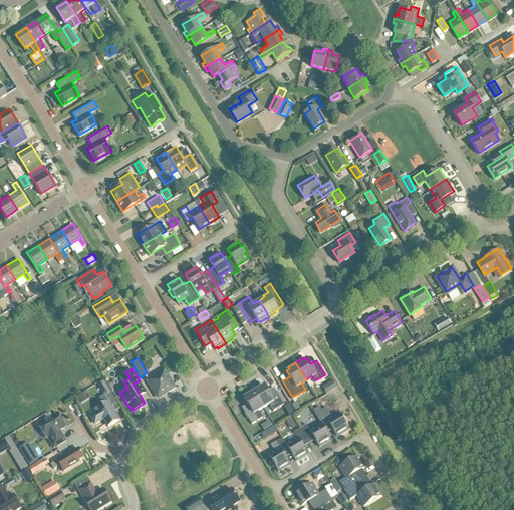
[(149,379),(158,395),(168,389),(169,390),(176,386),(171,378),(170,378),(164,369),(149,379)]
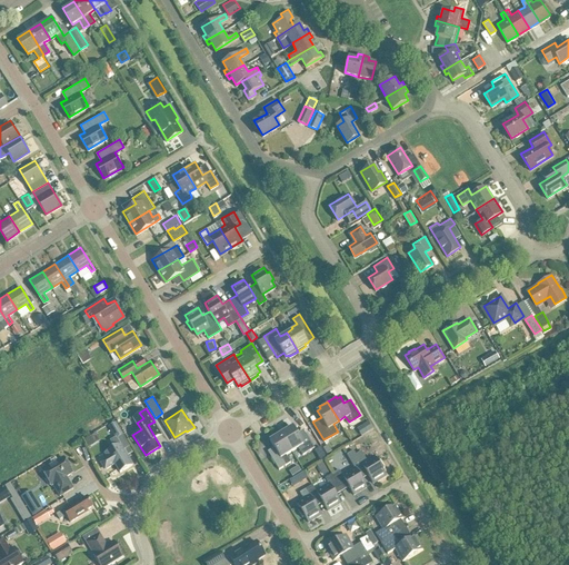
[(116,435),(117,436),(122,433),(116,420),(109,424),(116,435)]
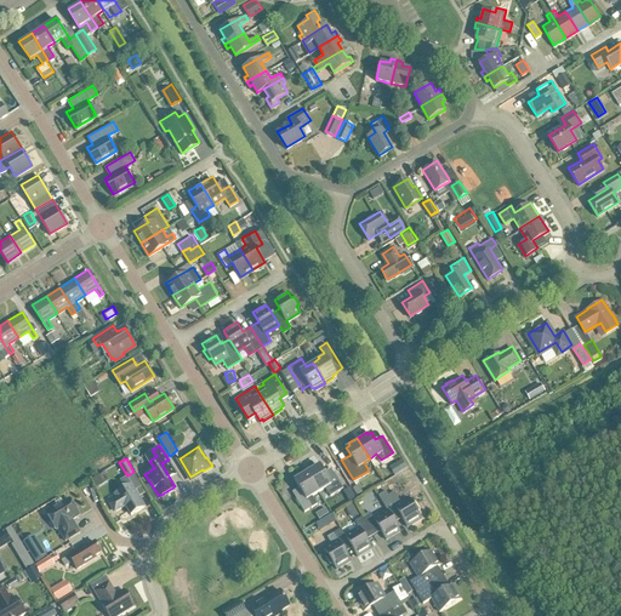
[(324,471),(319,463),(317,466),(315,463),(308,468),(306,469),(319,490),(325,486),(330,494),(343,486),(331,467),(324,471)]
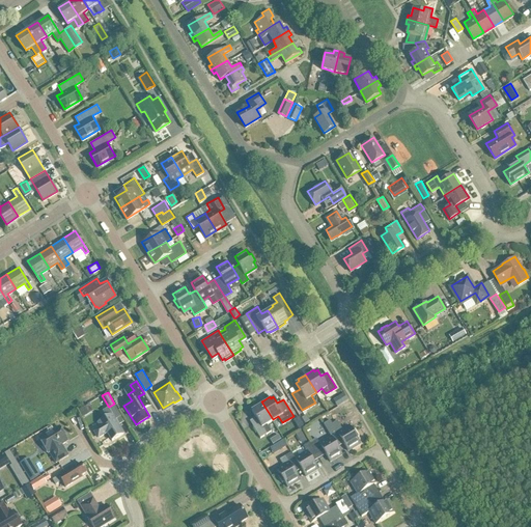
[(83,412),(92,409),(90,401),(80,405),(83,412)]
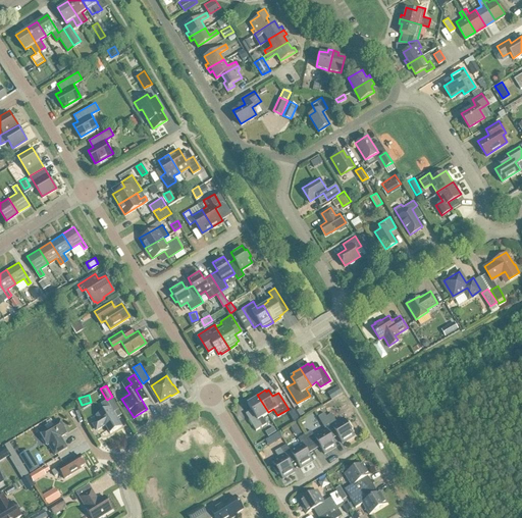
[(268,412),(257,395),(255,396),(250,399),(251,401),(248,403),(255,414),(249,417),(256,428),(266,422),(262,415),(268,412)]
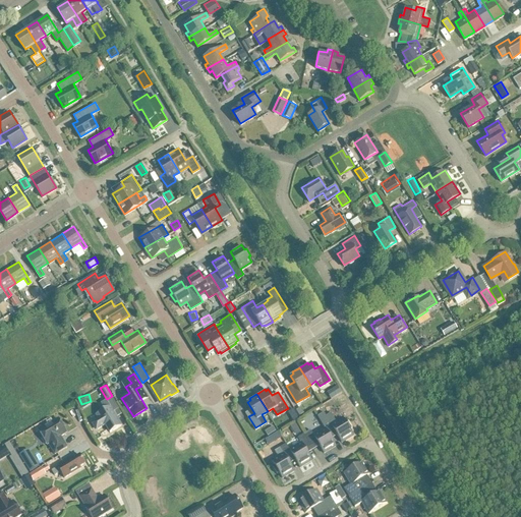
[(106,398),(101,401),(105,407),(110,404),(113,409),(118,406),(112,396),(107,399),(106,398)]
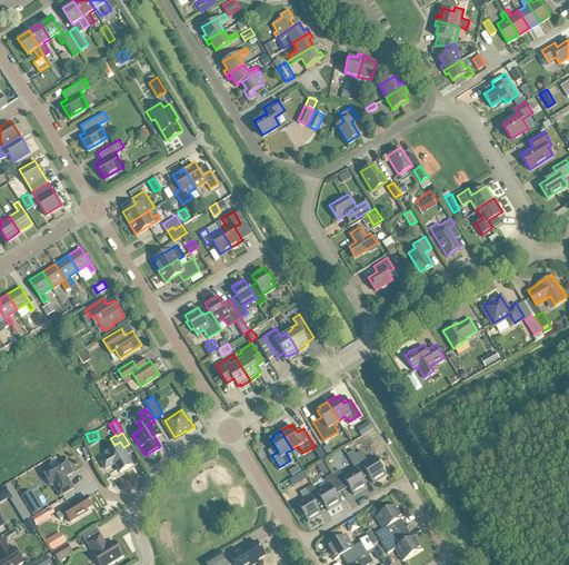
[(115,462),(120,471),(132,463),(123,447),(120,442),(115,445),(105,450),(108,456),(100,461),(105,467),(112,463),(115,462)]
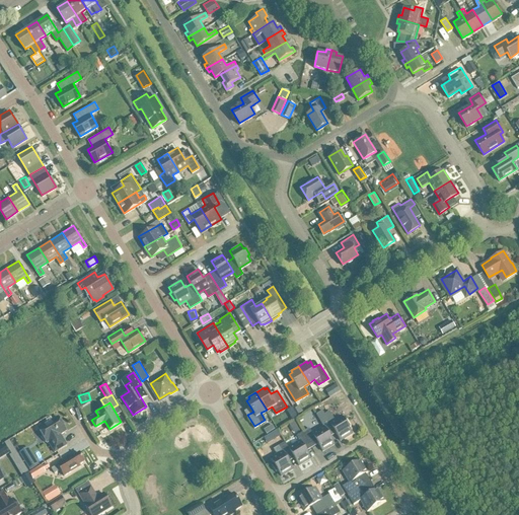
[(316,413),(323,425),(327,432),(334,428),(340,439),(352,432),(349,427),(351,426),(347,418),(345,420),(342,415),(335,419),(329,410),(324,413),(322,409),(316,413)]
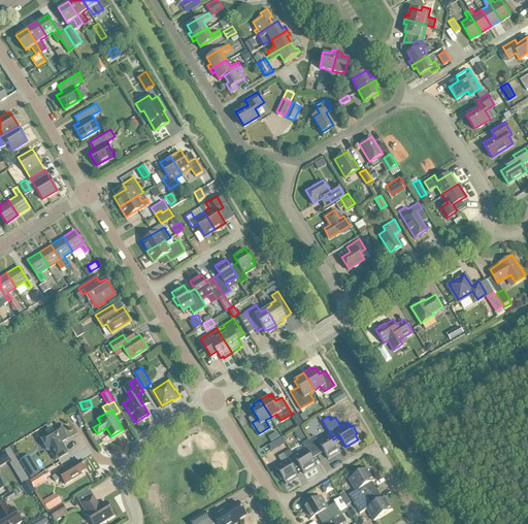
[(67,436),(59,423),(39,434),(47,449),(48,448),(56,458),(68,451),(61,440),(67,436)]
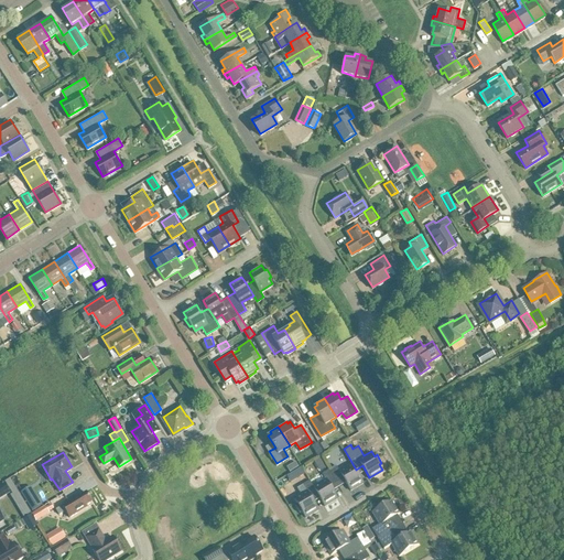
[(336,463),(329,467),(337,481),(344,476),(350,488),(362,481),(356,470),(351,462),(339,470),(336,463)]
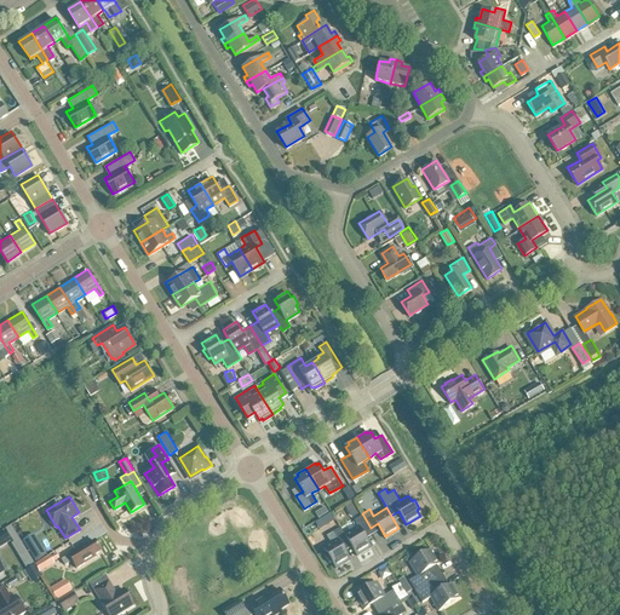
[(349,540),(356,553),(371,545),(362,533),(371,528),(362,513),(354,518),(340,527),(344,533),(349,540)]
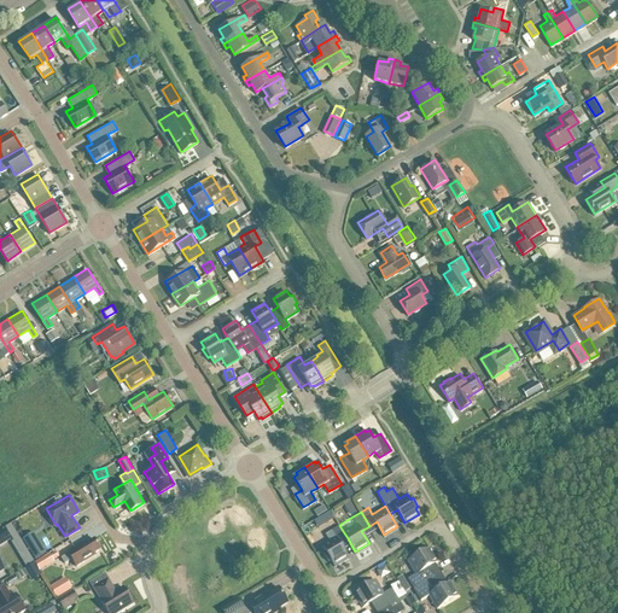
[(12,521),(6,525),(13,539),(12,541),(16,548),(24,543),(12,521)]
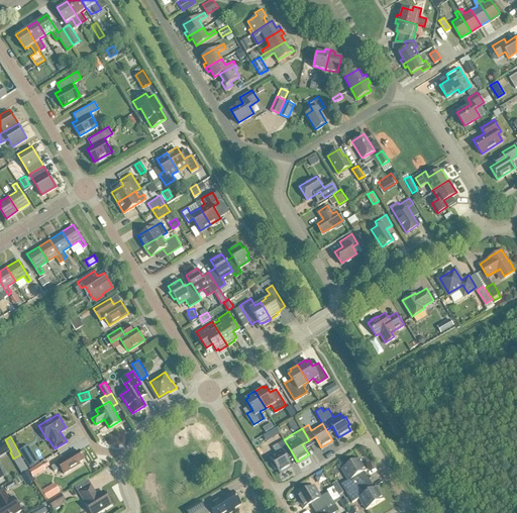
[(276,451),(270,454),(273,459),(271,462),(275,469),(277,468),(280,473),(291,466),(285,454),(291,450),(287,444),(284,439),(272,446),(276,451)]
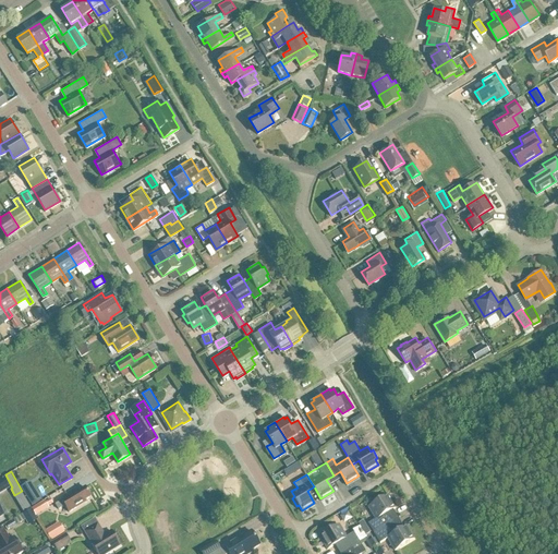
[(0,479),(0,490),(9,485),(4,477),(0,479)]
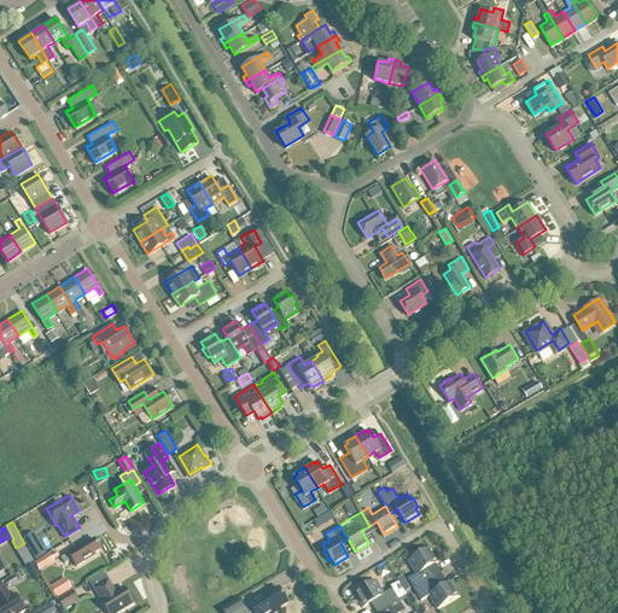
[(38,556),(45,552),(35,536),(27,541),(38,556)]
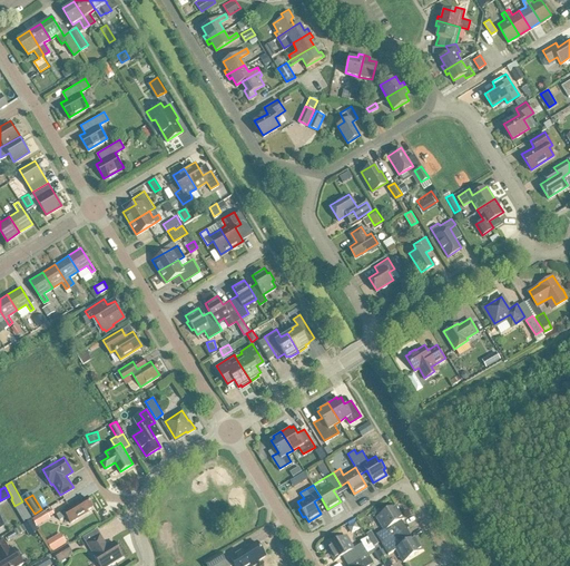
[(66,515),(70,520),(88,510),(87,509),(92,505),(87,496),(81,499),(80,498),(64,509),(57,514),(60,518),(66,515)]
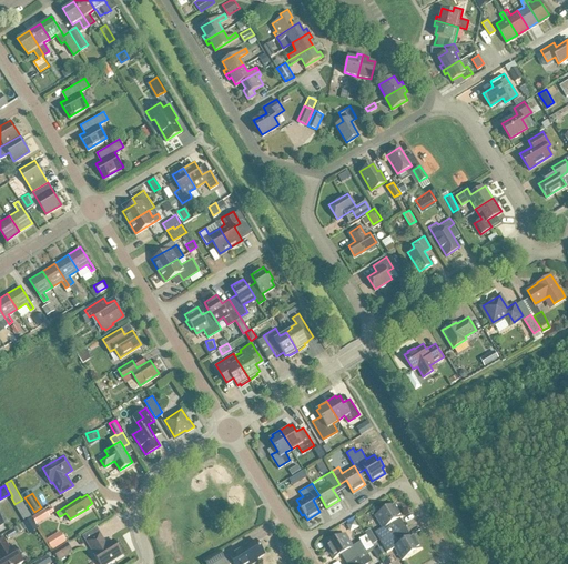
[(395,502),(375,514),(383,526),(375,531),(381,541),(401,529),(399,529),(397,530),(392,521),(403,515),(395,502)]
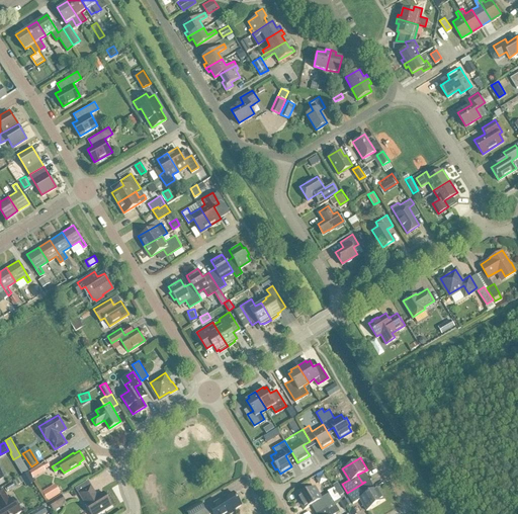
[(24,462),(18,466),(21,473),(28,468),(24,462)]
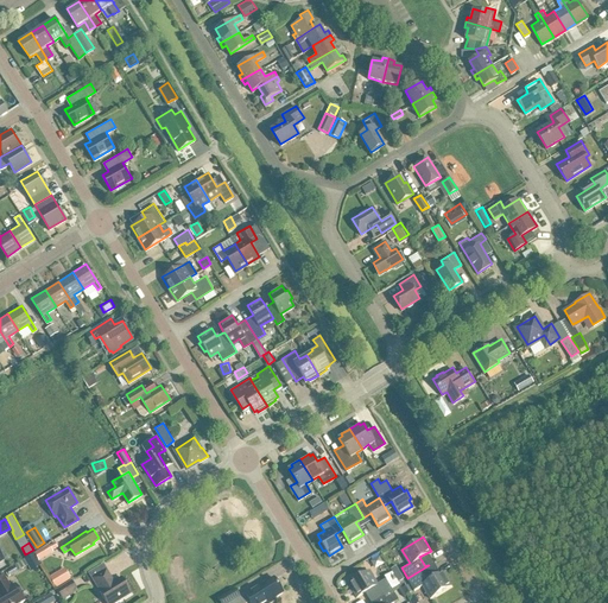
[(25,556),(31,565),(36,562),(30,553),(25,556)]
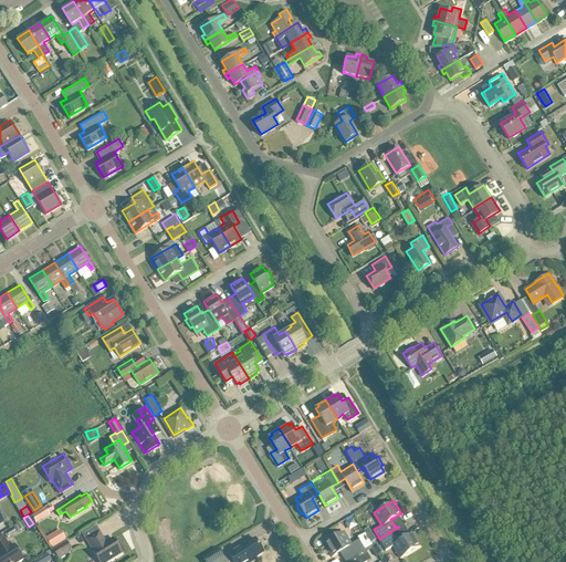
[(86,537),(93,549),(92,549),(100,561),(104,561),(122,551),(113,537),(106,541),(98,529),(95,524),(83,531),(86,537)]
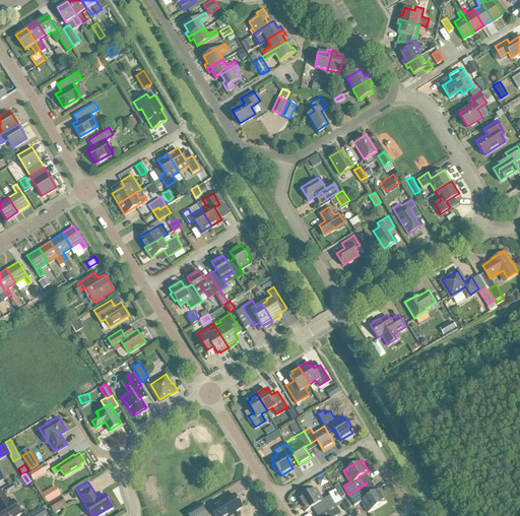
[(12,482),(5,487),(8,491),(15,487),(12,482)]
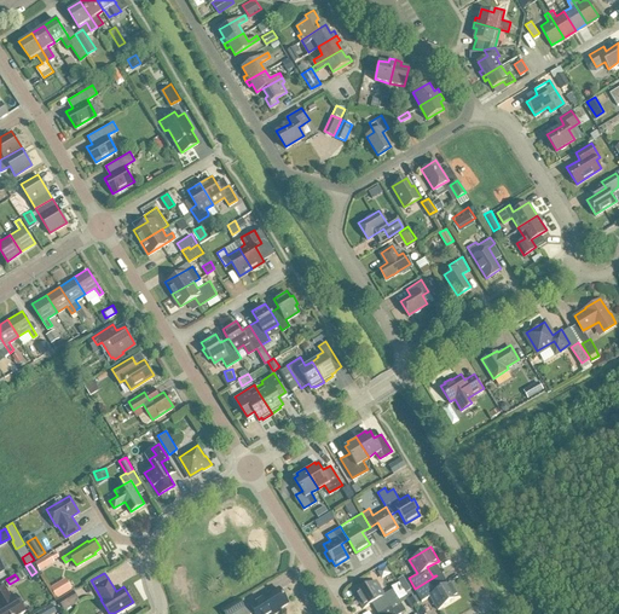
[(437,577),(437,575),(415,589),(421,600),(429,595),(438,608),(460,595),(451,580),(440,588),(434,578),(437,577)]
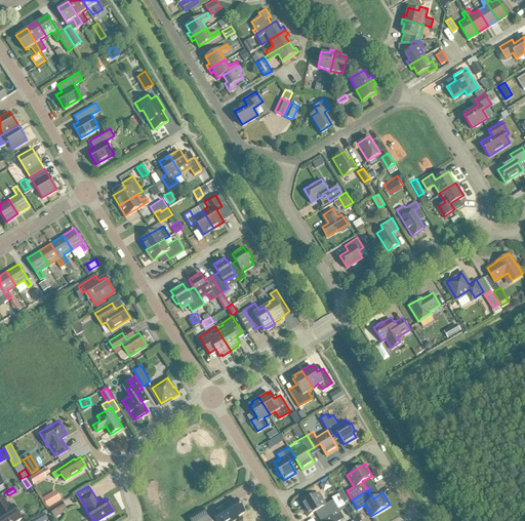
[(61,497),(55,489),(43,496),(48,506),(61,497)]
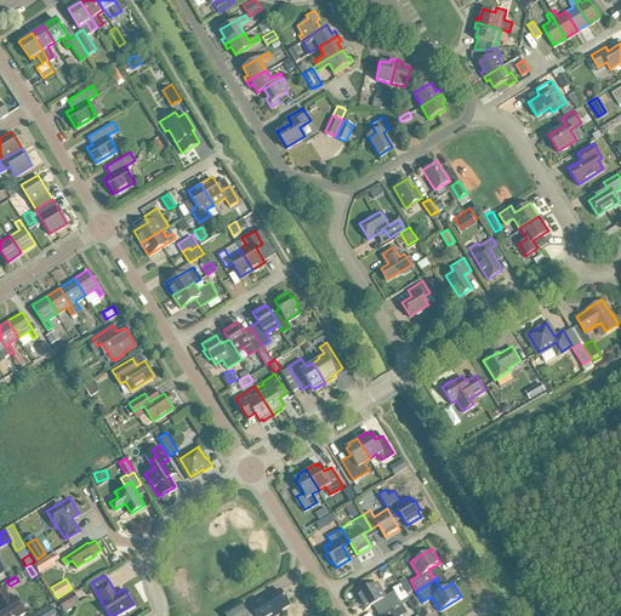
[(379,612),(379,614),(404,598),(408,595),(403,587),(394,591),(394,589),(386,594),(377,581),(355,594),(364,609),(375,602),(381,611),(379,612)]
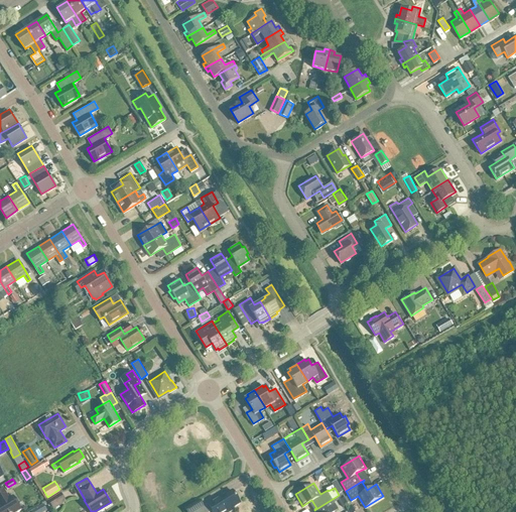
[(13,511),(21,508),(13,494),(9,497),(3,486),(0,487),(0,511),(13,511)]
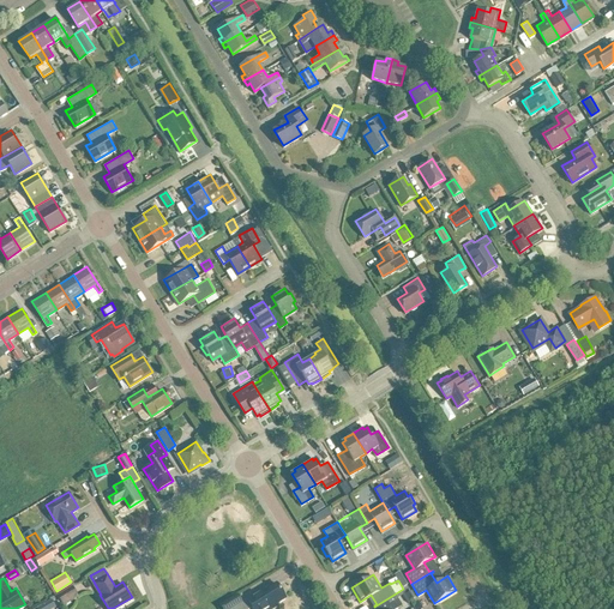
[(268,588),(266,586),(242,601),(236,592),(220,603),(223,608),(246,608),(252,606),(253,608),(268,608),(277,603),(277,602),(286,597),(277,582),(268,588)]
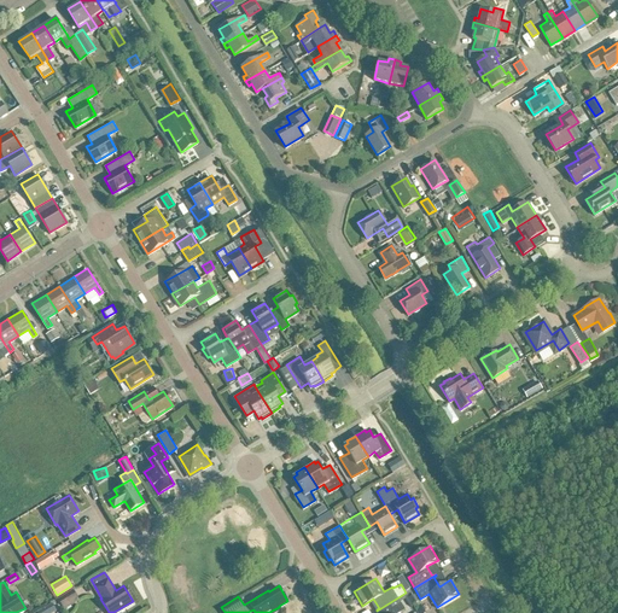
[(73,588),(58,597),(64,607),(79,597),(73,588)]
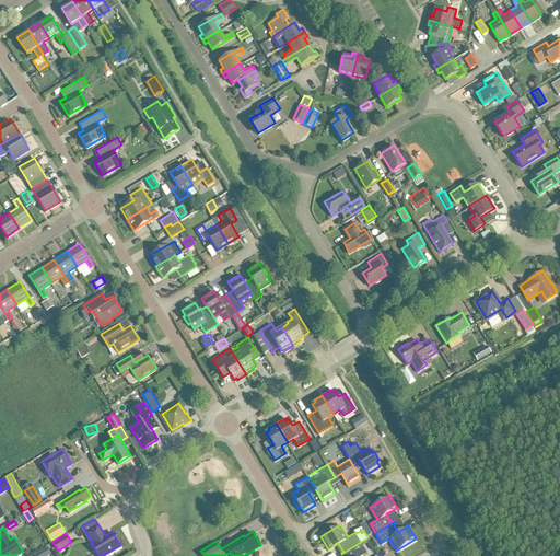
[(364,540),(341,554),(345,553),(346,555),(359,555),(366,552),(362,544),(365,542),(364,540)]
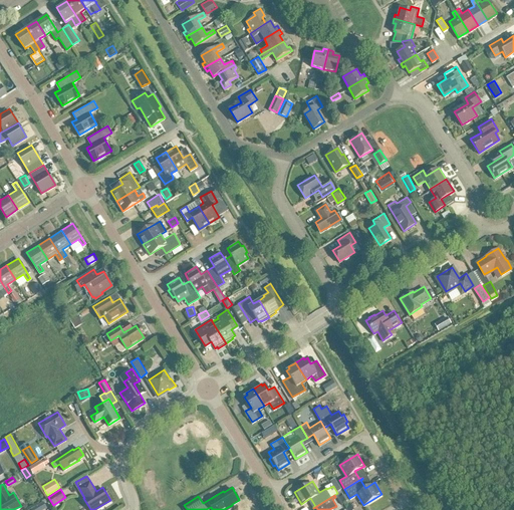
[(31,509),(40,509),(46,506),(43,500),(31,508),(31,509)]
